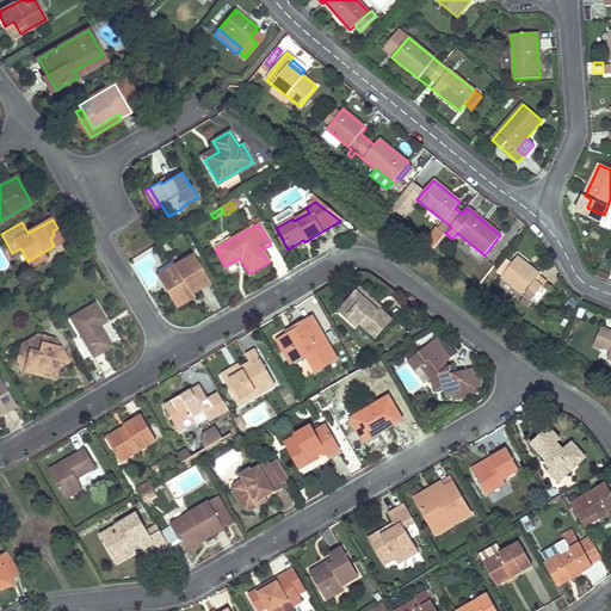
[(30,266),(44,258),(42,253),(28,261),(30,266)]
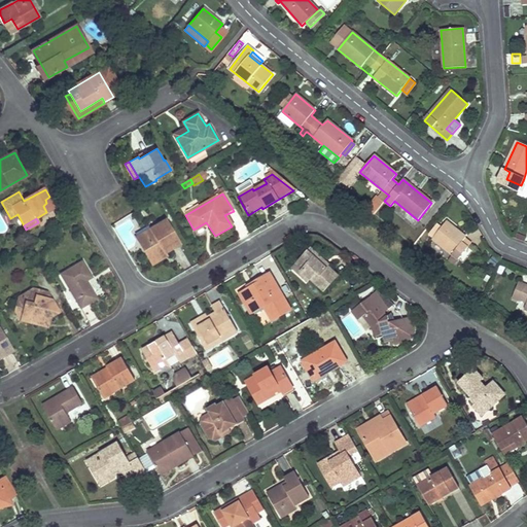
[(163,251),(164,252),(164,254),(178,245),(164,221),(136,239),(148,259),(163,251)]
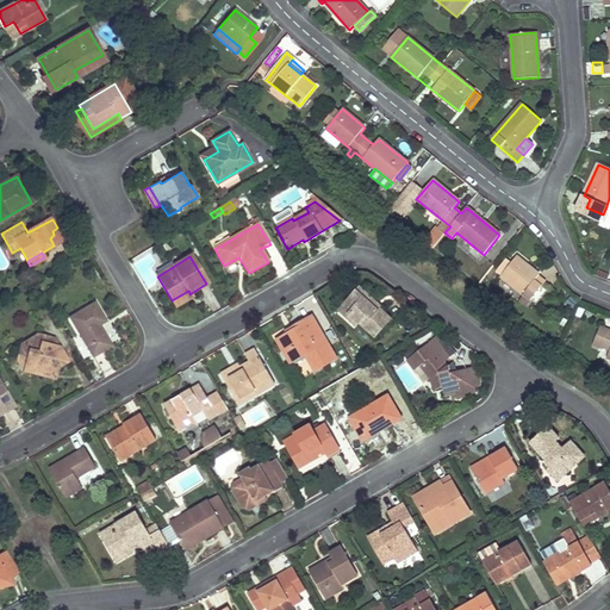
[(539,277),(540,275),(516,256),(511,263),(504,273),(500,277),(523,296),(530,300),(542,287),(546,282),(539,277)]
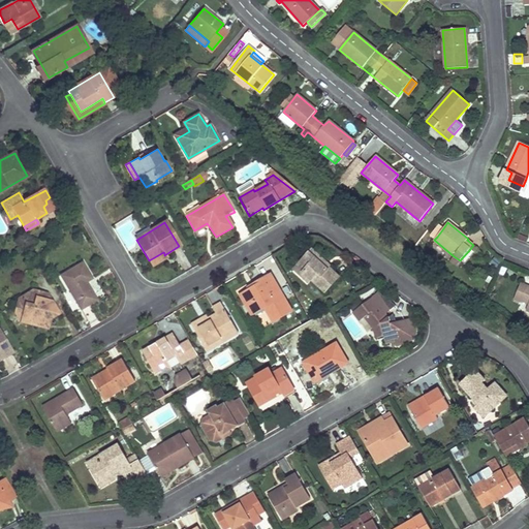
[(207,223),(194,230),(196,234),(209,226),(207,223)]
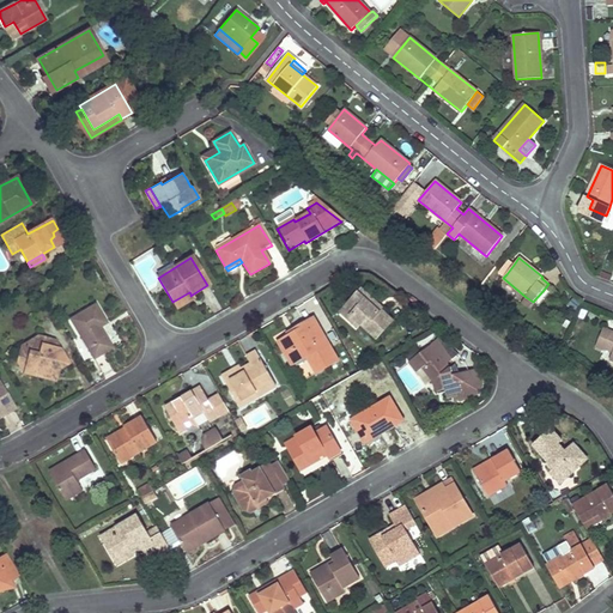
[(507,274),(514,265),(509,261),(502,271),(507,274)]
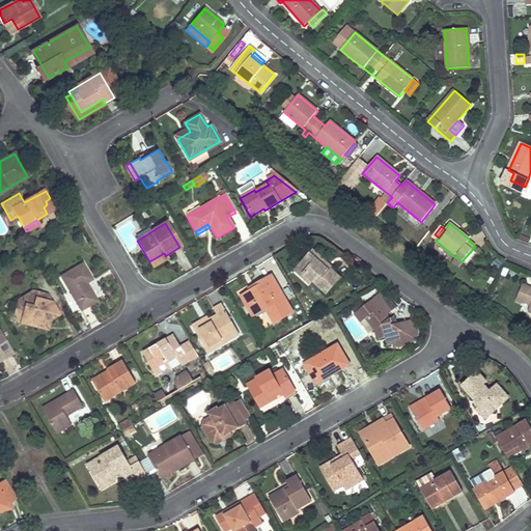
[(315,248),(307,255),(300,263),(306,269),(304,271),(312,279),(324,291),(339,277),(327,263),(329,261),(315,248)]
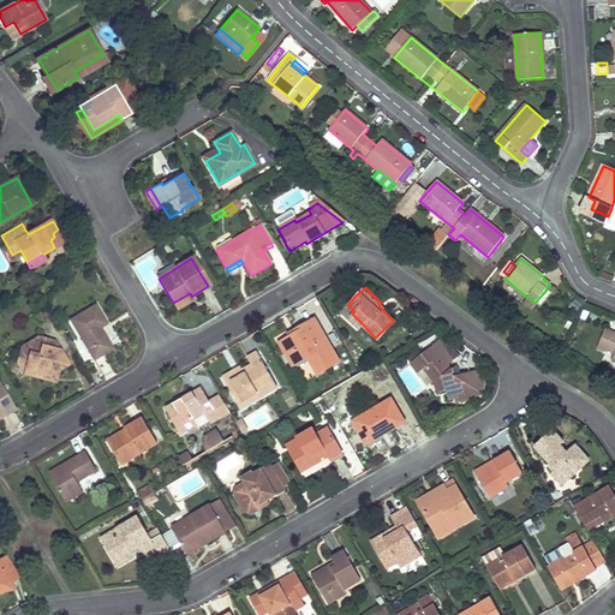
[(547,290),(535,303),(541,308),(551,293),(547,290)]
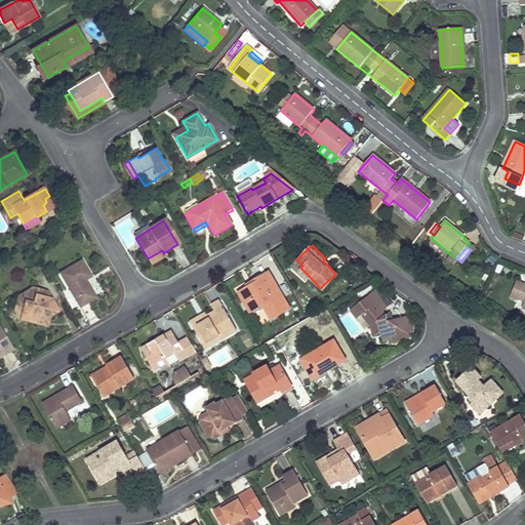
[(151,264),(165,255),(163,253),(162,250),(148,258),(151,264)]
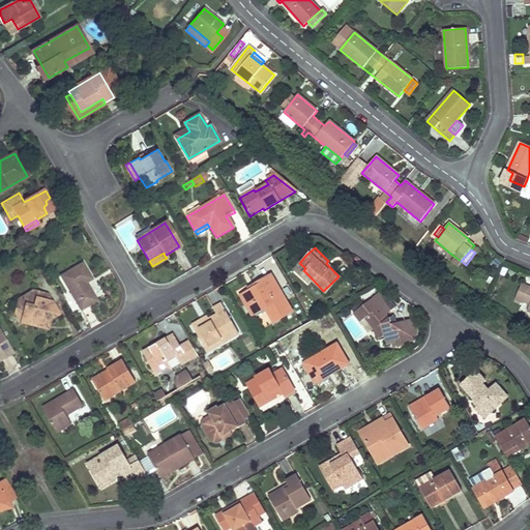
[(458,266),(461,261),(454,257),(451,261),(458,266)]
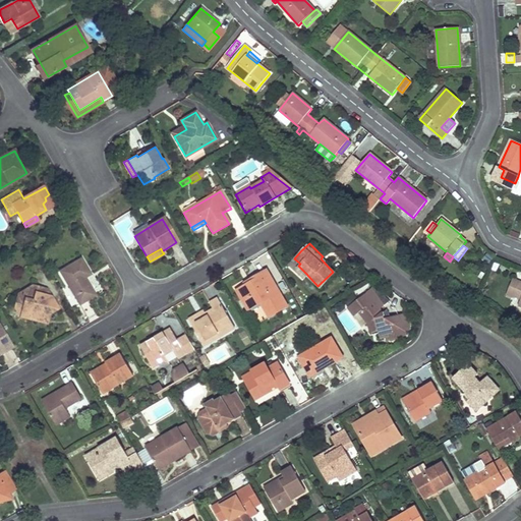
[(289,263),(303,277),(306,274),(298,266),(300,264),(294,258),(289,263)]
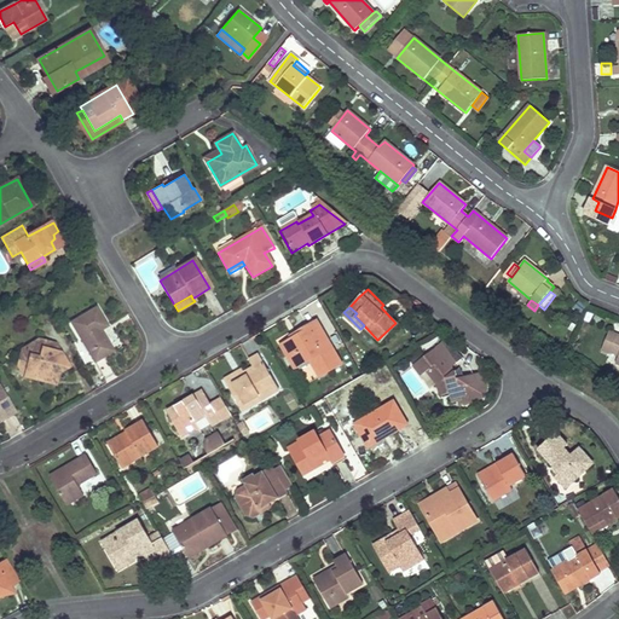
[(97,310),(73,323),(94,362),(113,352),(100,331),(106,328),(97,310)]
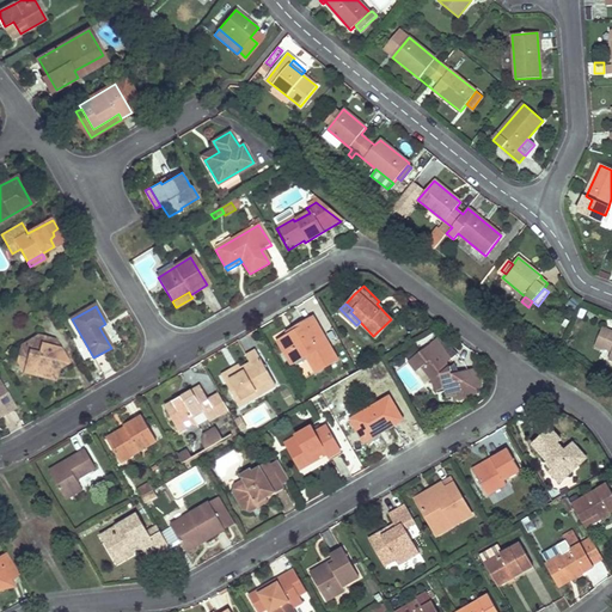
[(293,335),(276,344),(289,367),(304,359),(313,374),(335,362),(311,322),(300,326),(303,332),(294,337),(293,335)]
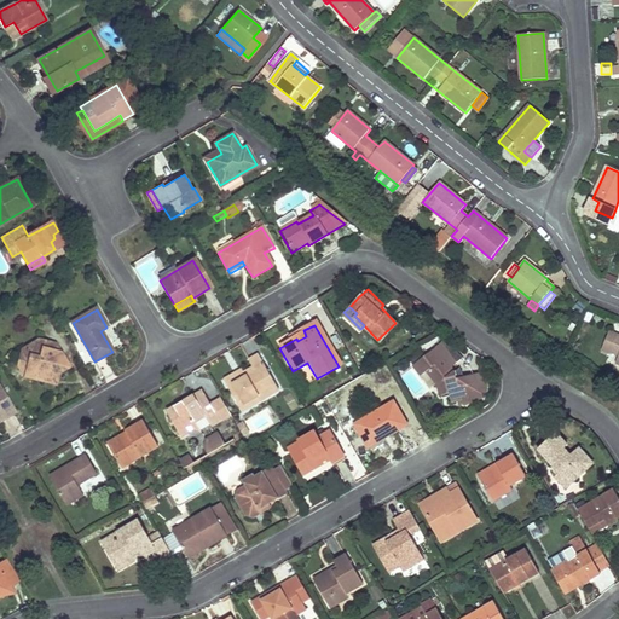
[(304,330),(295,335),(296,339),(298,341),(306,336),(304,330)]
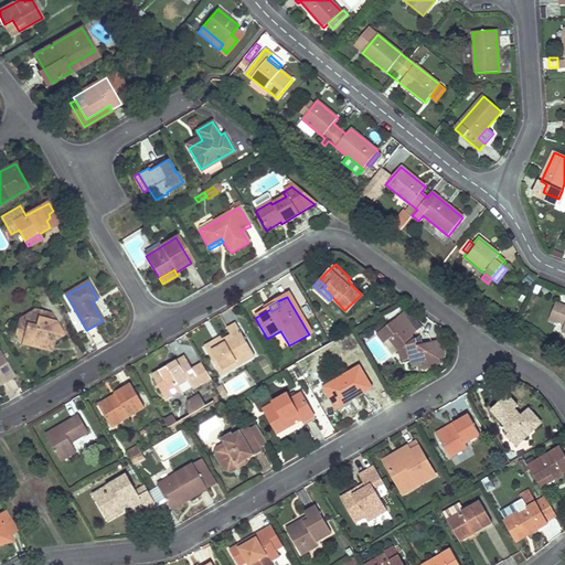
[(564,306),(556,302),(548,319),(556,322),(557,321),(564,324),(562,331),(564,331),(564,306)]
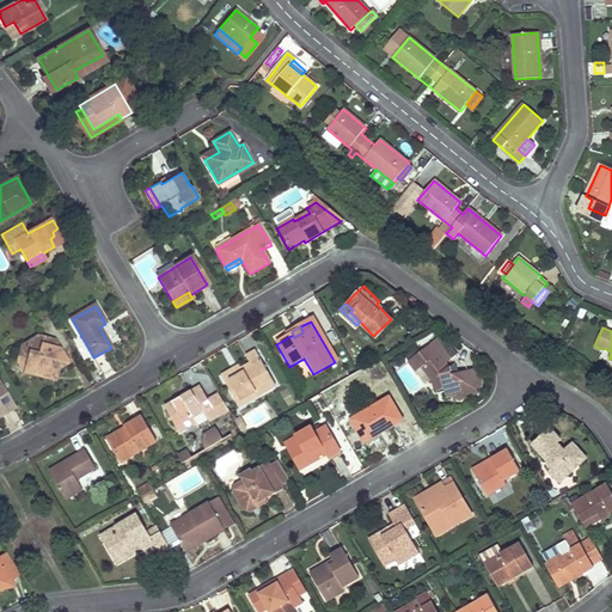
[(42,343),(38,337),(22,347),(26,355),(23,369),(23,372),(47,378),(50,369),(57,372),(69,363),(61,349),(59,348),(42,343)]
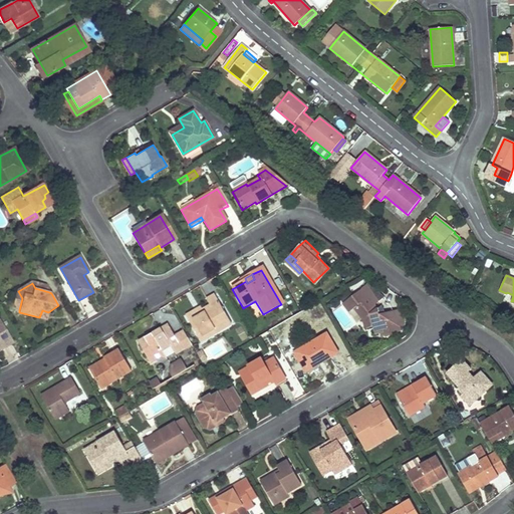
[(47,286),(32,283),(35,288),(49,292),(47,286)]
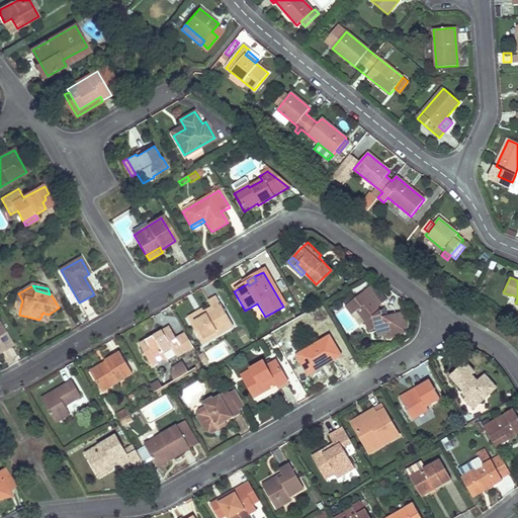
[(406,335),(401,312),(383,316),(379,311),(376,314),(373,310),(383,303),(376,294),(374,292),(371,289),(369,287),(363,291),(363,292),(353,299),(349,304),(347,301),(342,305),(344,307),(343,308),(350,316),(354,313),(362,324),(365,332),(372,330),(374,338),(383,336),(384,340),(406,335)]
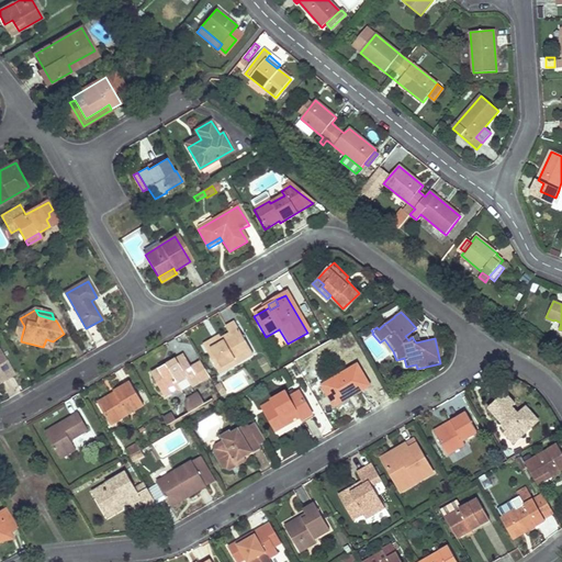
[(226,364),(227,366),(227,367),(253,353),(234,323),(225,327),(229,335),(220,340),(221,343),(206,351),(217,370),(226,364)]
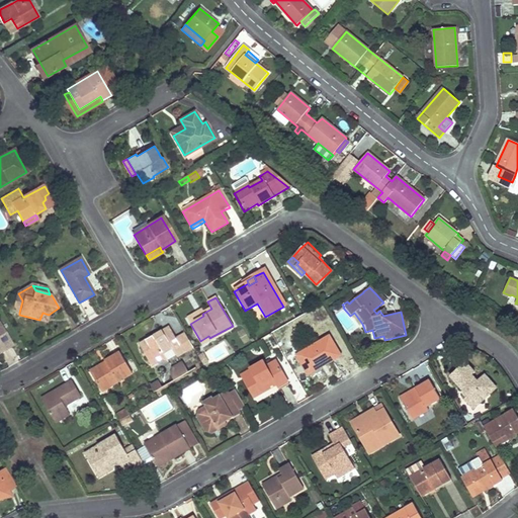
[(190,324),(203,316),(202,314),(200,311),(187,318),(190,324)]
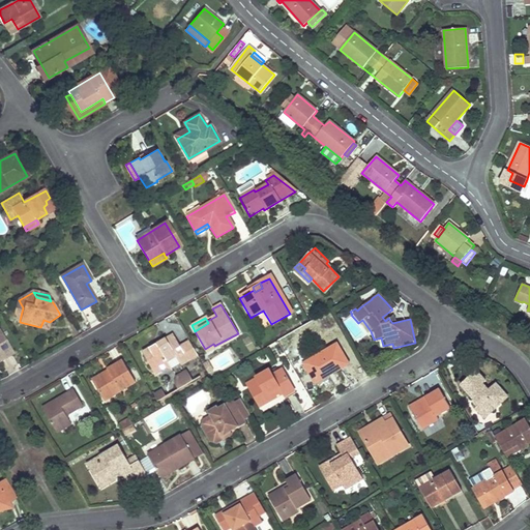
[(50,322),(43,320),(40,327),(47,330),(50,322)]
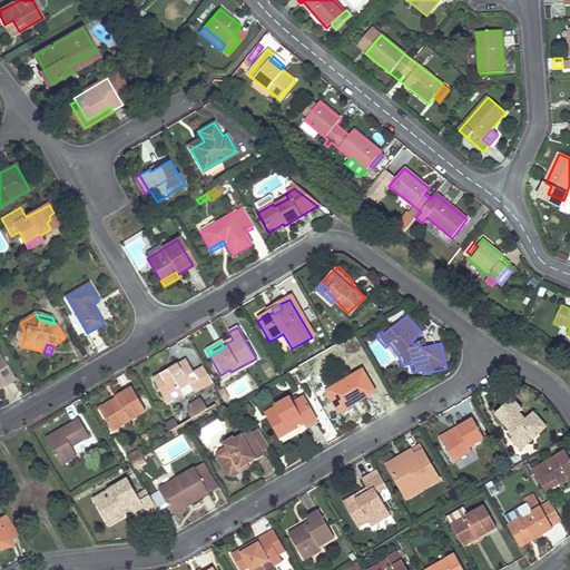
[(0,389),(13,381),(0,360),(0,389)]
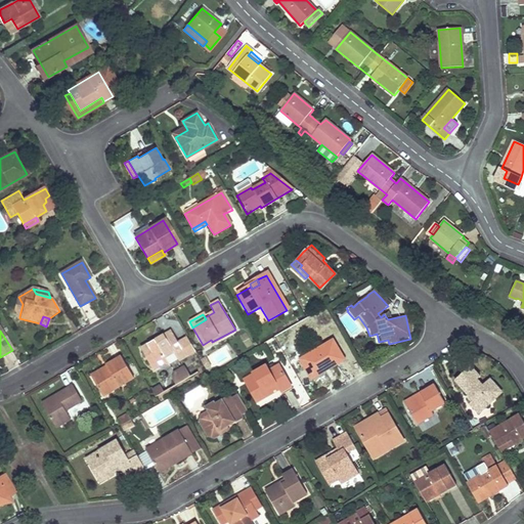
[(180,360),(194,352),(185,336),(176,342),(170,332),(140,348),(150,365),(173,352),(178,361),(180,360)]
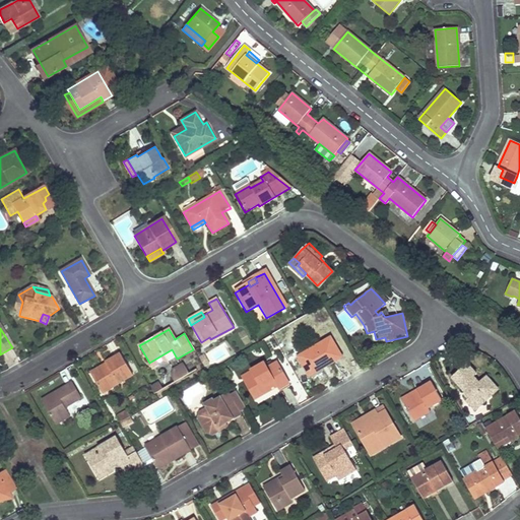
[(306,373),(315,368),(323,363),(325,366),(340,356),(328,337),(296,356),(306,373)]
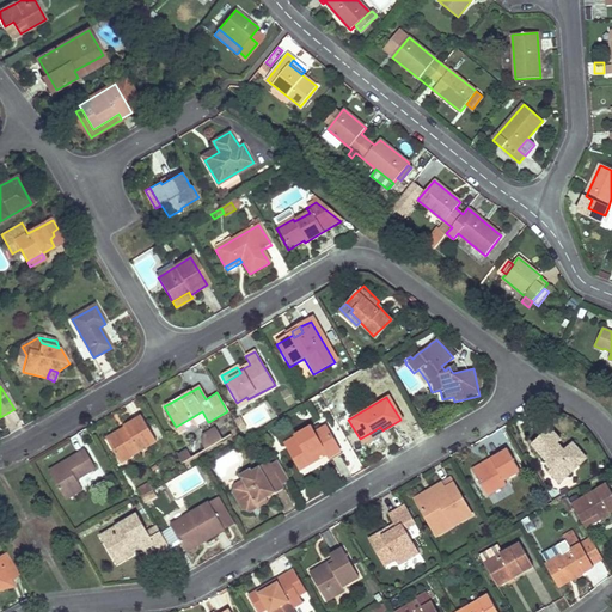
[(141,417),(132,422),(123,427),(127,432),(108,444),(118,461),(154,441),(141,417)]
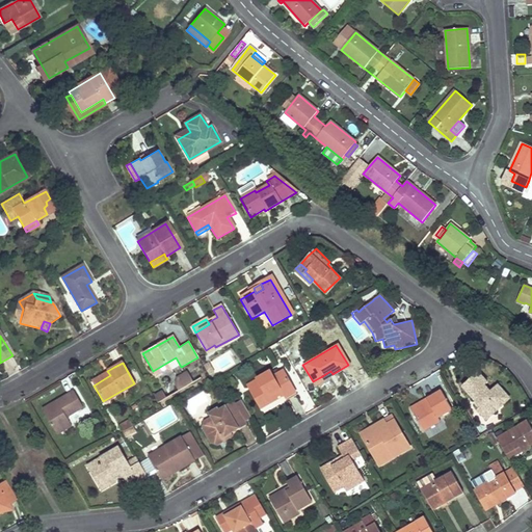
[(181,367),(171,372),(176,378),(187,372),(183,366),(181,367)]
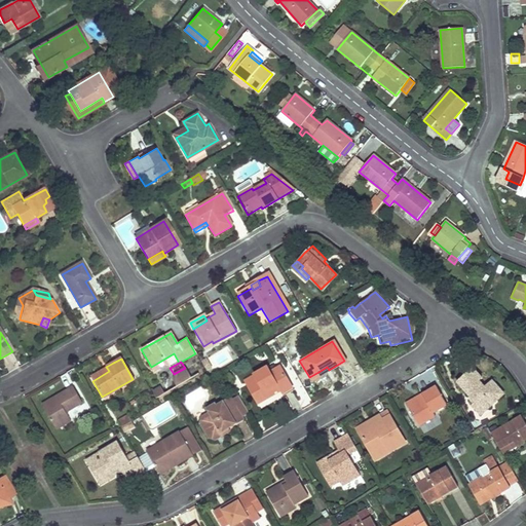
[(106,367),(89,376),(92,381),(109,371),(106,367)]
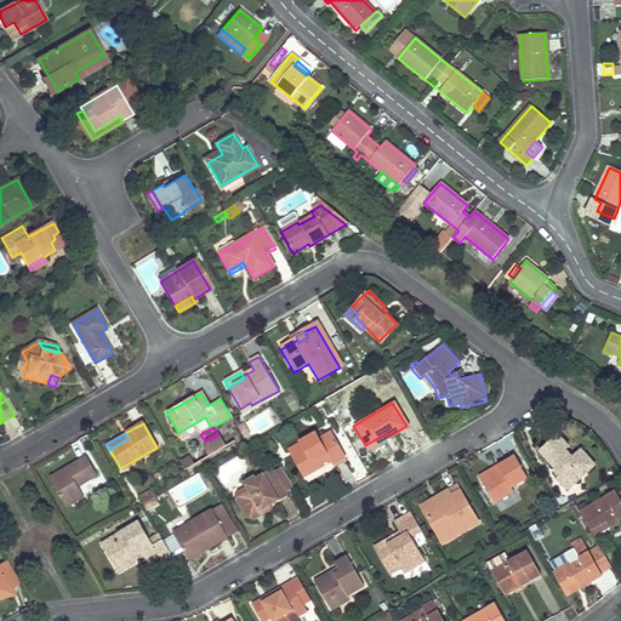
[(365,445),(368,449),(388,437),(386,433),(376,439),(365,445)]
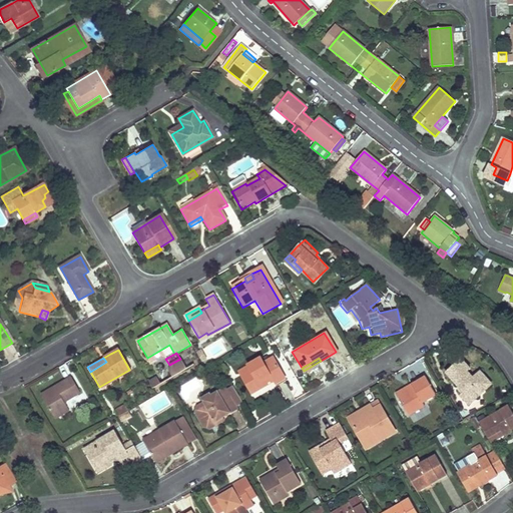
[(185,369),(180,359),(169,365),(170,366),(169,370),(167,371),(171,376),(171,377),(185,369)]
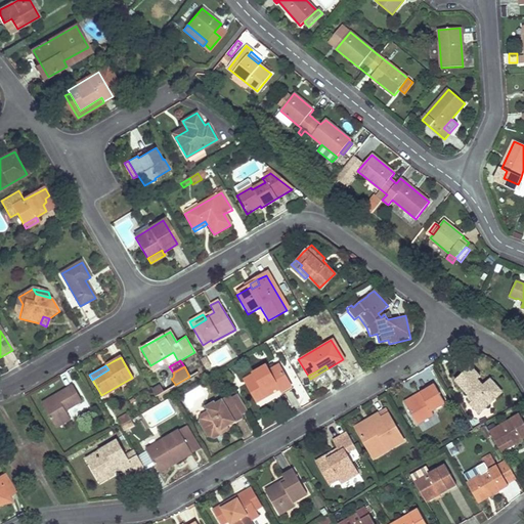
[(245,386),(255,403),(269,395),(265,389),(272,385),(275,391),(277,393),(288,388),(276,367),(268,372),(264,367),(252,375),(255,380),(245,386)]
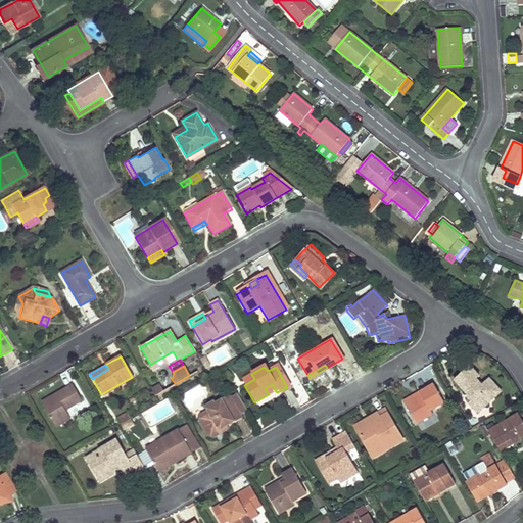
[(480,378),(470,367),(456,381),(470,396),(468,397),(472,402),(470,405),(476,411),(498,390),(489,380),(482,386),(477,381),(480,378)]
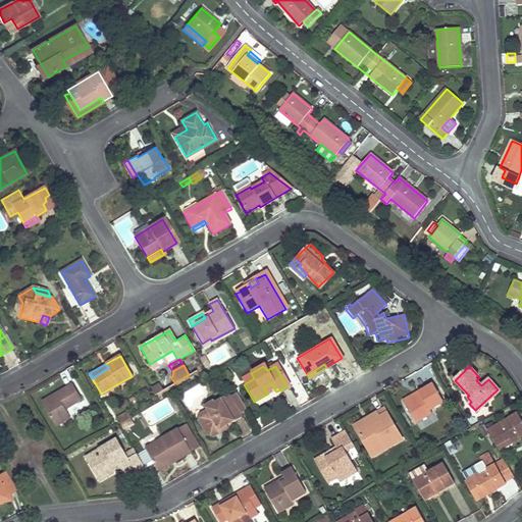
[(251,373),(241,379),(244,384),(254,378),(251,373)]
